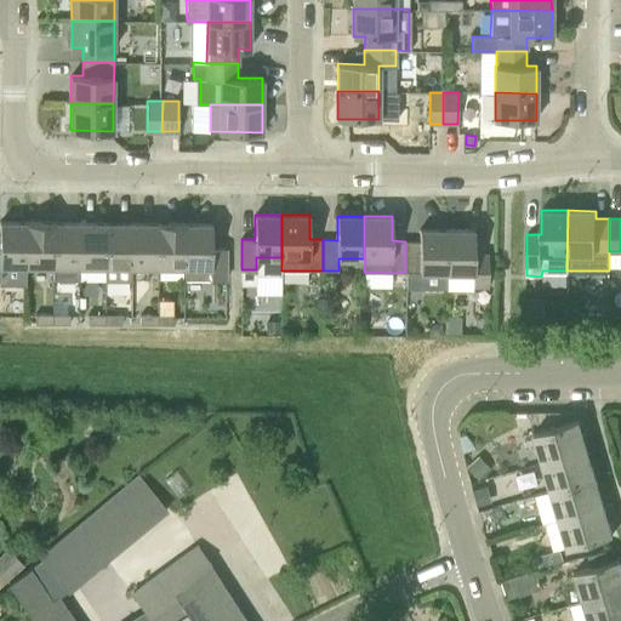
[(26,265),(26,222),(0,222),(0,277),(0,278),(0,265),(26,265)]
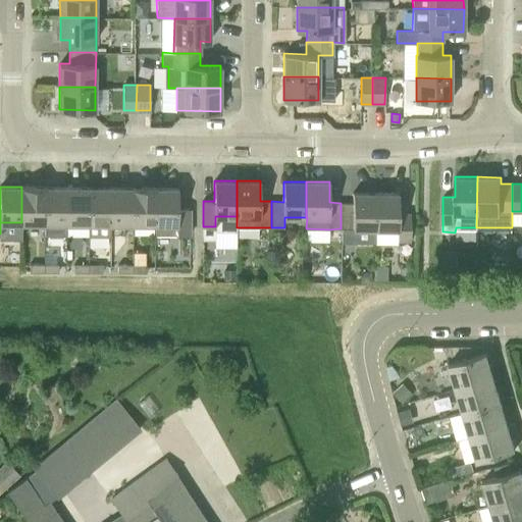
[(21,222),(43,223),(44,223),(44,187),(21,187),(21,222)]
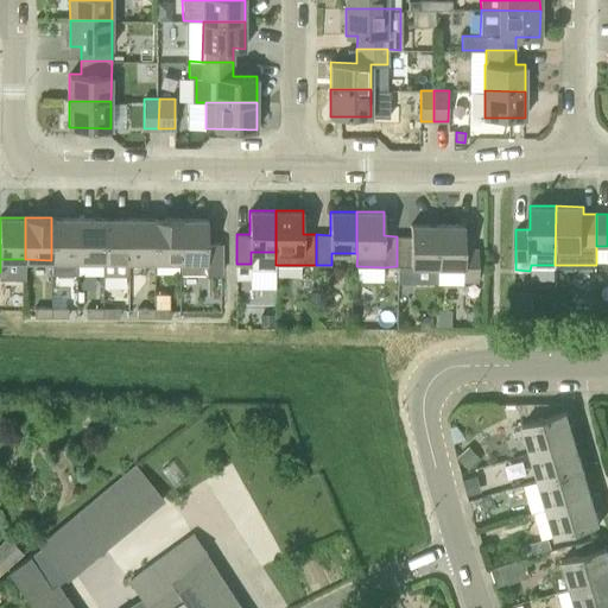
[(75,273),(75,260),(75,219),(54,219),(54,217),(51,217),(51,260),(50,260),(50,273),(75,273)]
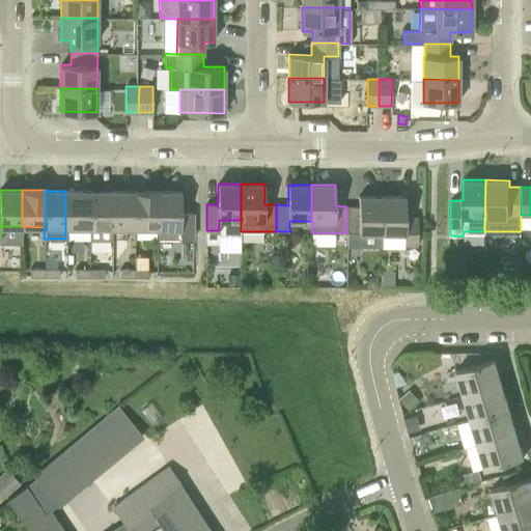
[(89,227),(90,191),(65,191),(65,227),(89,227)]
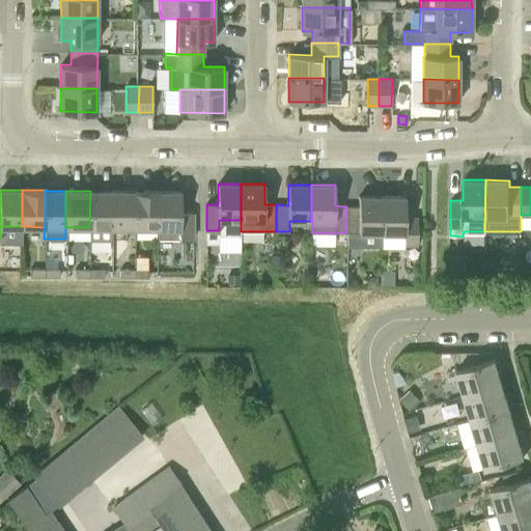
[(112,227),(112,191),(90,191),(89,227),(89,240),(112,240),(112,227)]
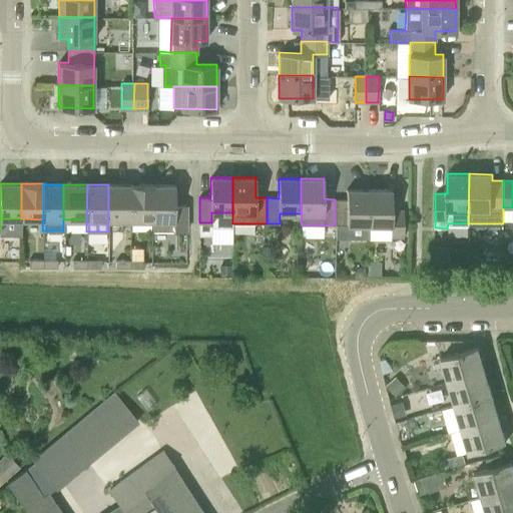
[(130,219),(130,184),(129,184),(108,184),(108,219),(130,219)]
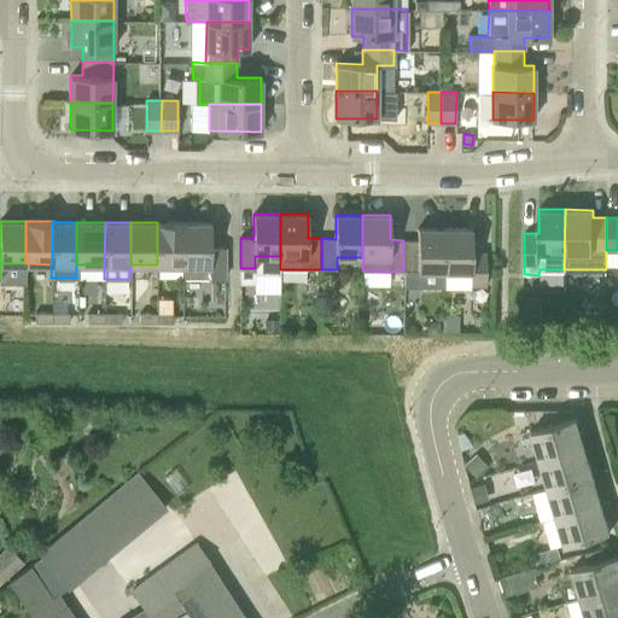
[(182,264),(184,222),(157,222),(157,264),(182,264)]
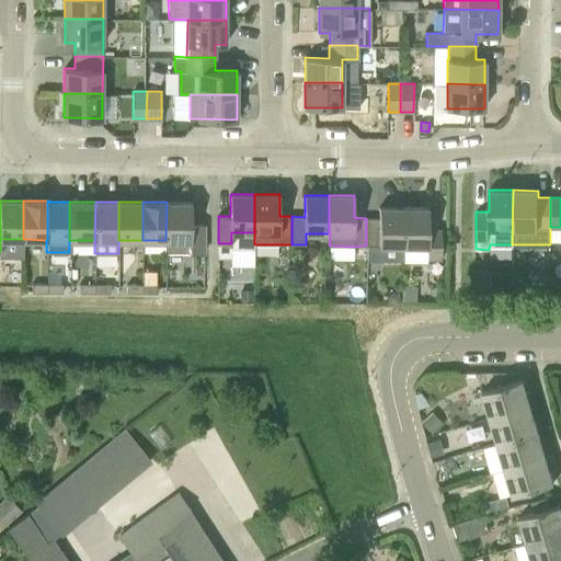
[(167,202),(165,240),(165,252),(191,252),(204,252),(204,225),(192,225),(192,203),(169,202),(167,202)]
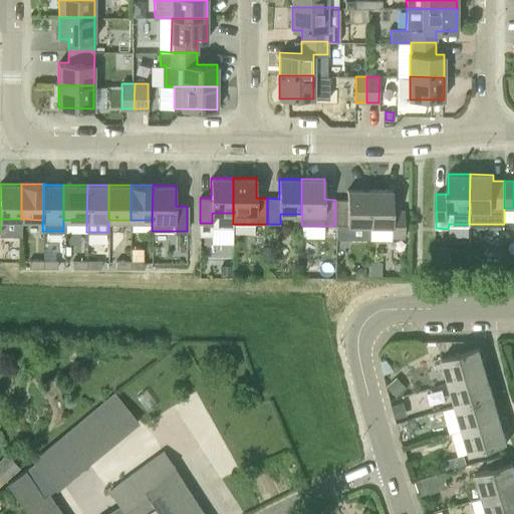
[(369,225),(369,190),(347,190),(347,200),(335,200),(335,225),(347,225),(347,239),(369,239),(369,225)]
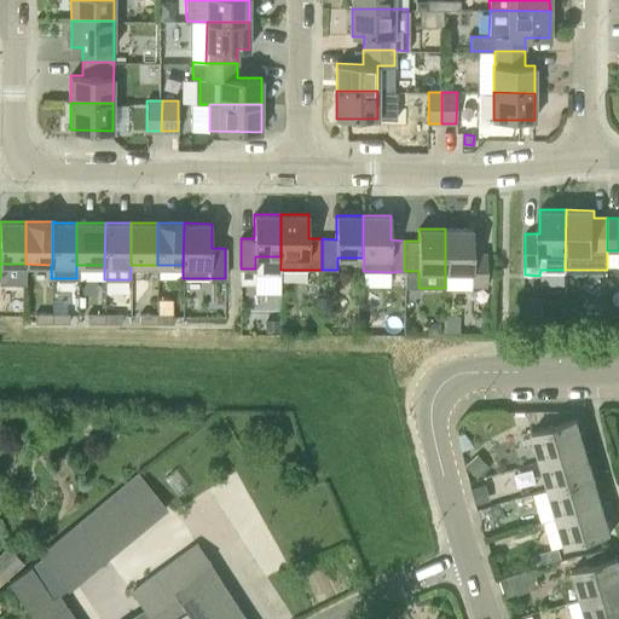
[(445,229),(445,271),(472,272),(472,284),(486,284),(487,254),(473,253),(473,229),(445,229)]
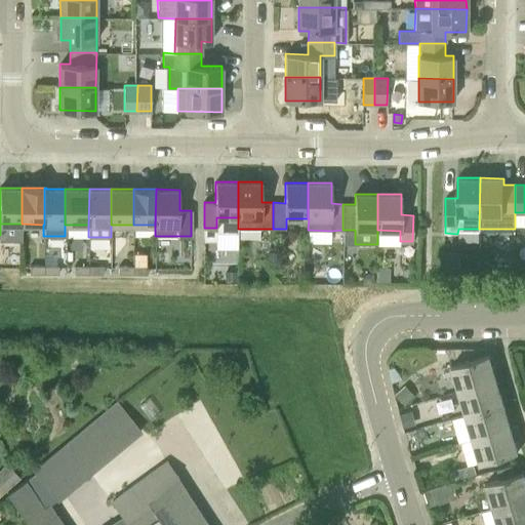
[(30,274),(44,274),(44,266),(30,266),(30,274)]
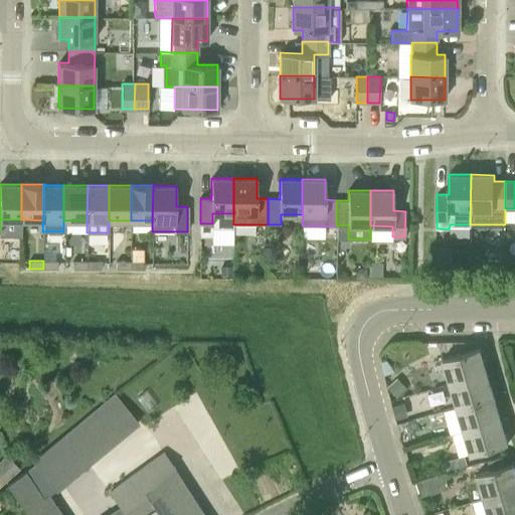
[(43,261),(43,269),(57,269),(57,261),(43,261)]
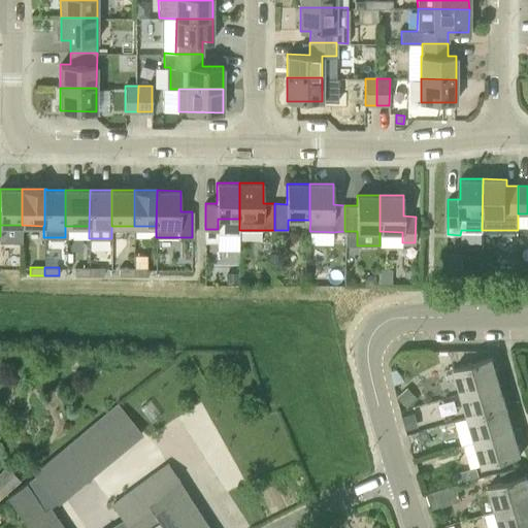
[(75,275),(89,275),(89,267),(75,267),(75,275)]
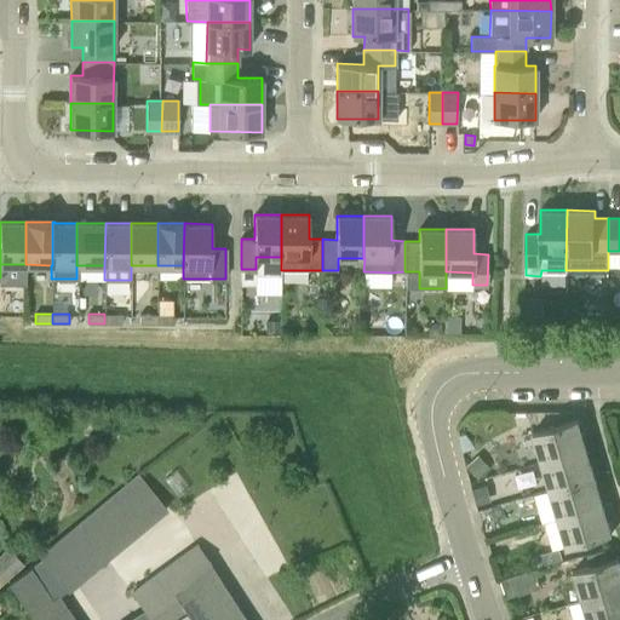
[(104,314),(104,323),(122,323),(122,314),(104,314)]
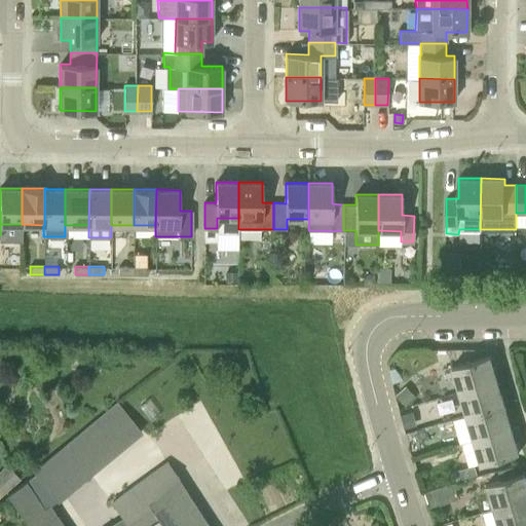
[(119,274),(133,274),(133,266),(119,266),(119,274)]
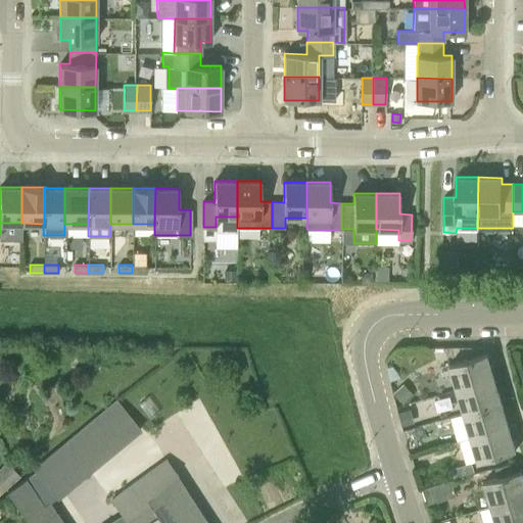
[(132,265),(132,273),(147,273),(147,265),(132,265)]
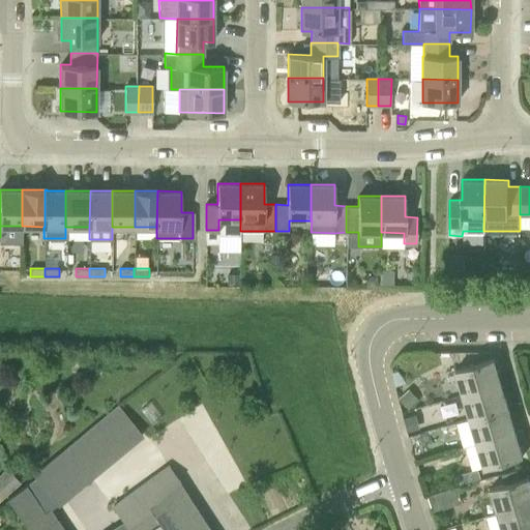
[(392,269),(381,269),(381,285),(392,285),(392,269)]
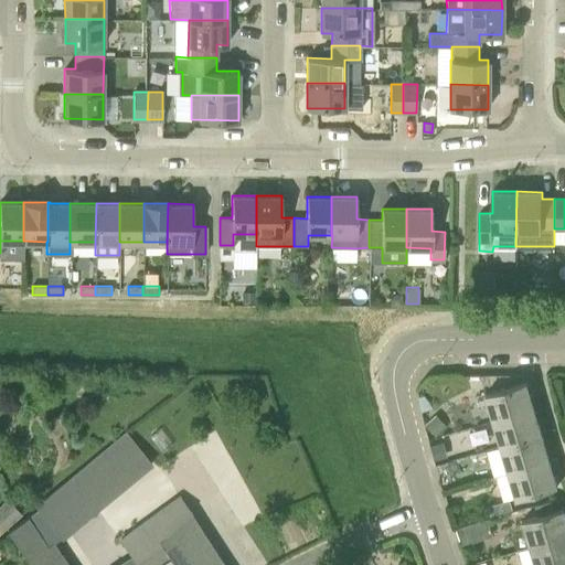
[(256,291),(244,291),(244,305),(256,305),(256,291)]
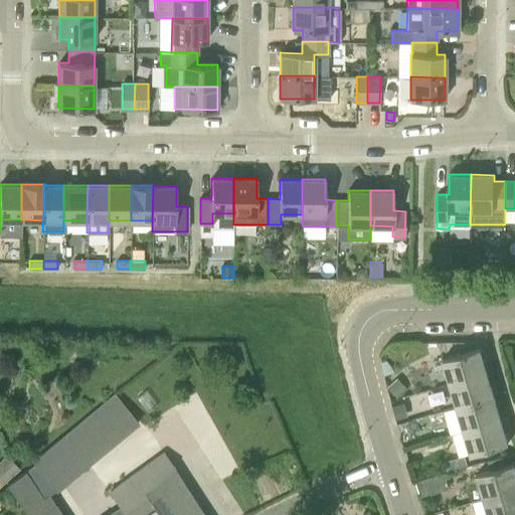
[(367,278),(367,267),(359,267),(354,272),(354,278),(367,278)]
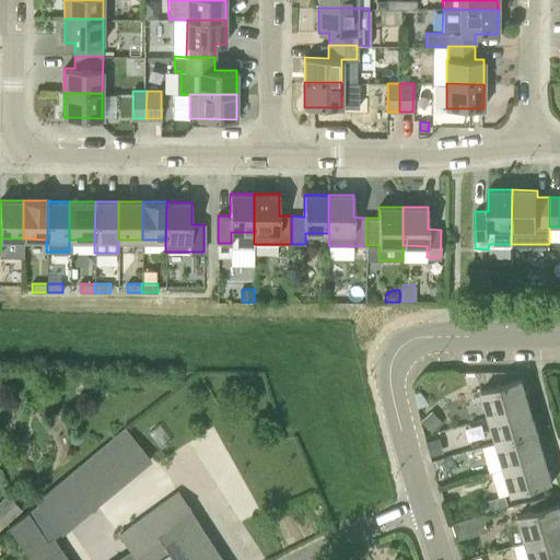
[(491,417),(531,406),(522,378),(482,391),(491,417)]
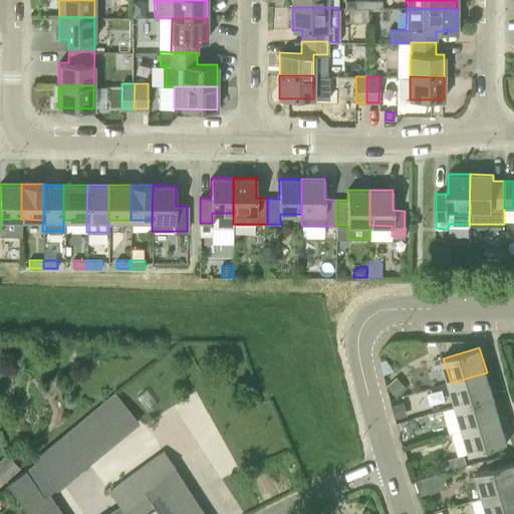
[(396,370),(392,363),(387,358),(381,361),(387,373),(396,370)]
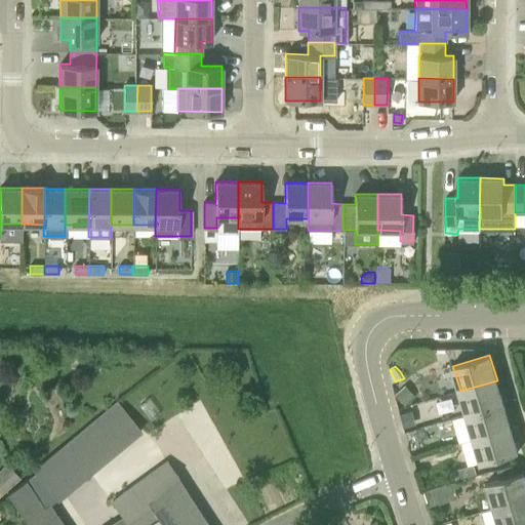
[(467,415),(503,404),(497,380),(460,391),(467,415)]
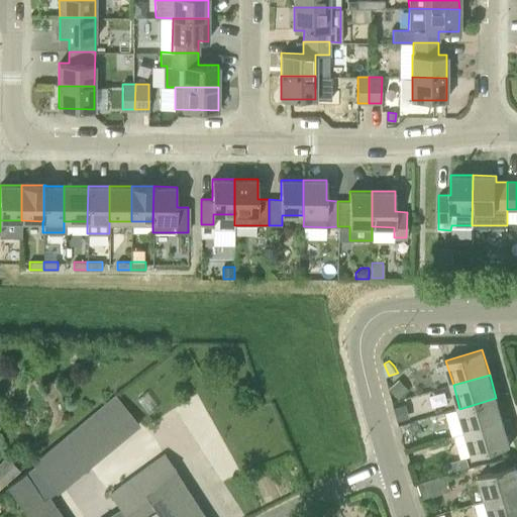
[(401,399),(407,394),(396,382),(390,388),(401,399)]
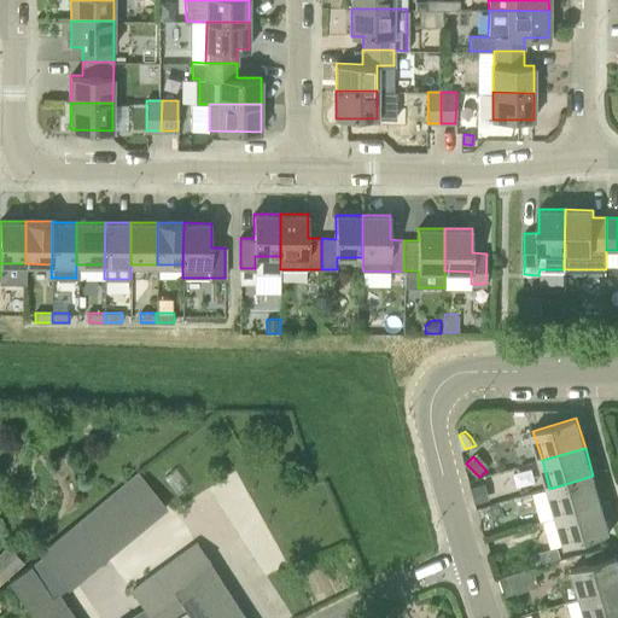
[(558,517),(601,505),(593,476),(549,489),(558,517)]
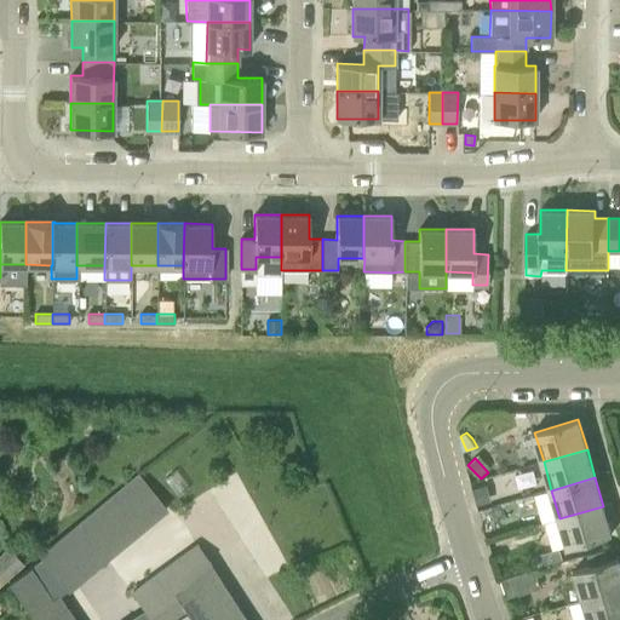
[(486,483),(474,487),(478,506),(492,503),(486,483)]
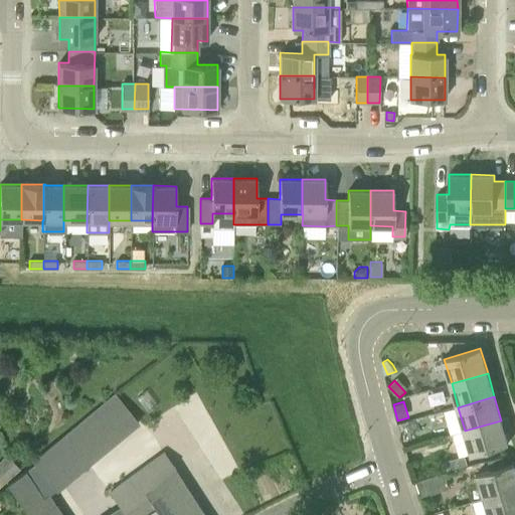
[(501,420),(465,431),(472,455),(508,444),(501,420)]
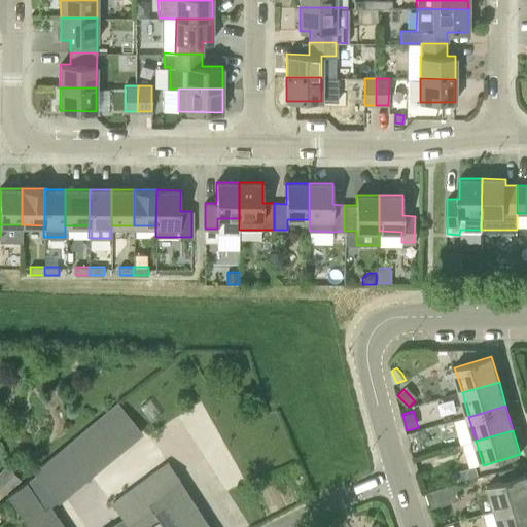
[(121,521),(113,526),(209,526),(178,480),(179,479),(169,463),(111,505),(121,521)]
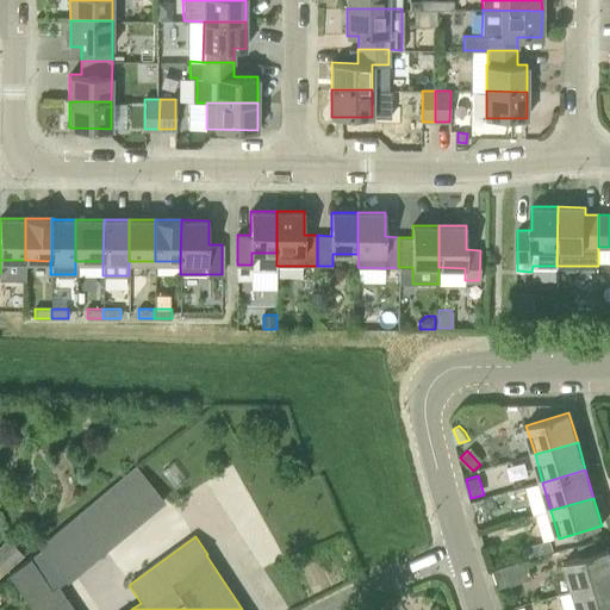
[(539,542),(542,553),(553,549),(549,539),(539,542)]
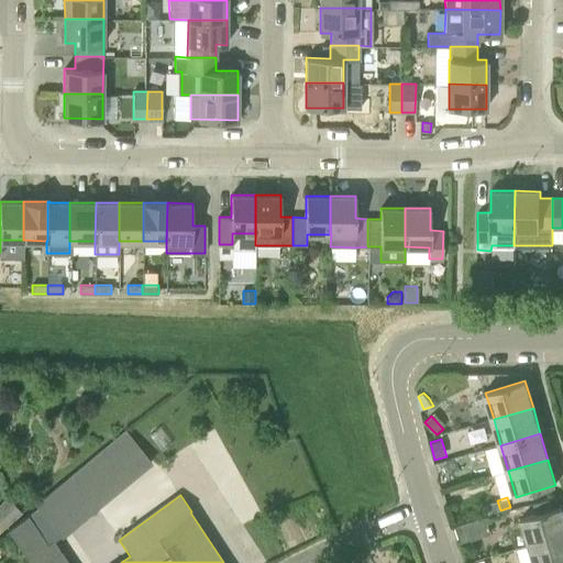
[(0,528),(21,511),(10,498),(0,505),(0,528)]
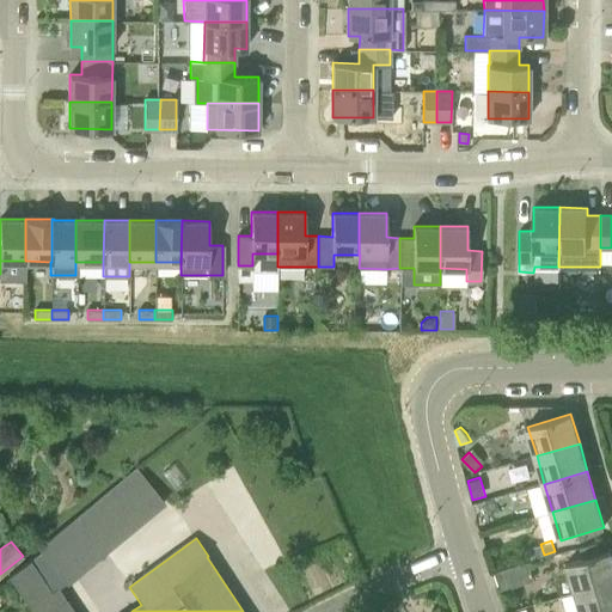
[(580,548),(583,558),(600,554),(598,542),(580,548)]
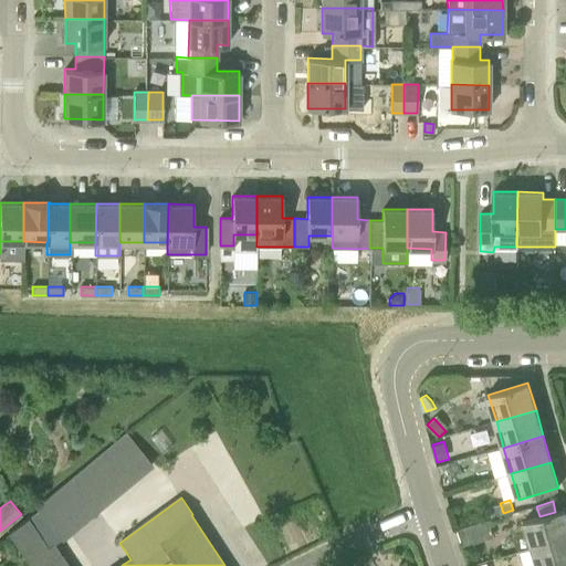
[(533,547),(565,537),(565,513),(565,510),(555,512),(540,516),(525,521),(533,547)]
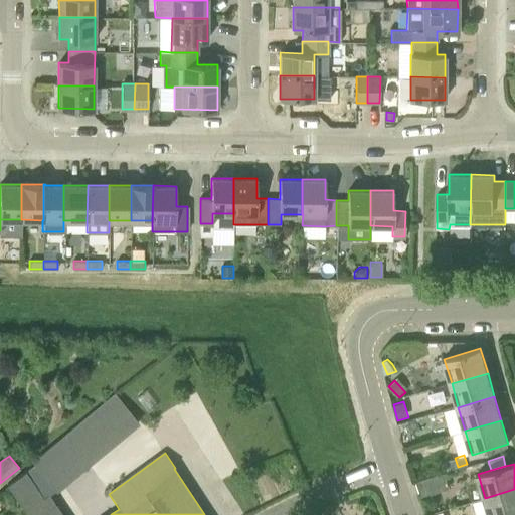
[(422,478),(425,493),(451,487),(448,472),(422,478)]
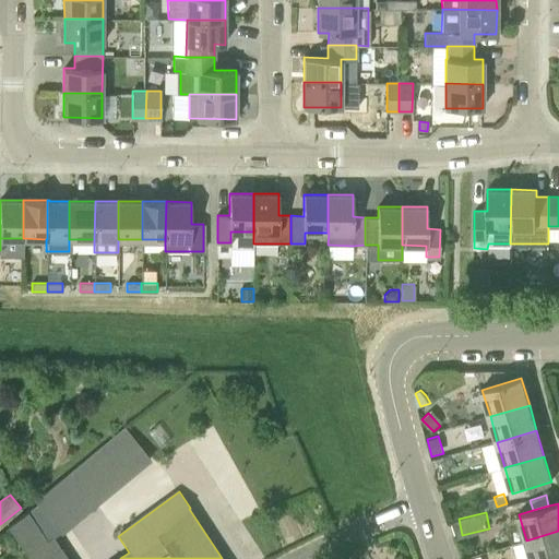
[(531,558),(555,558),(558,558),(558,531),(526,540),(531,558)]
